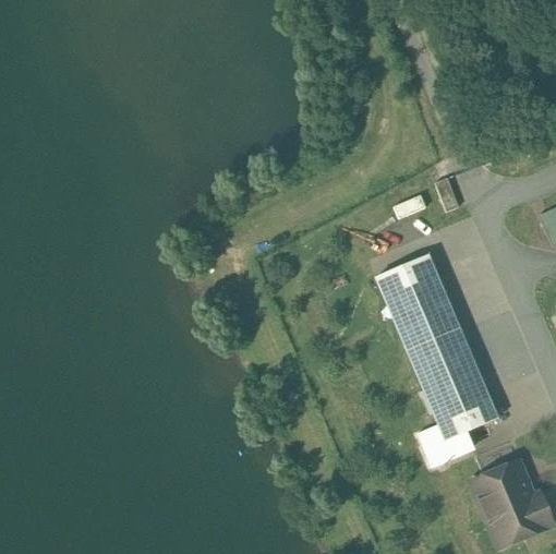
[(448,176),(436,181),(447,211),(460,205),(448,176)]
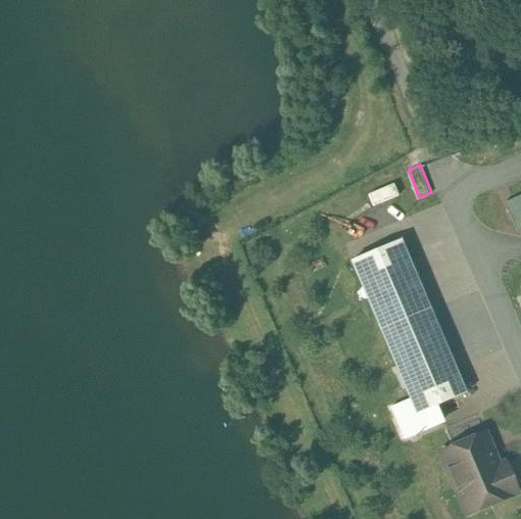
[(520,193),(505,200),(518,229),(520,229),(520,193)]
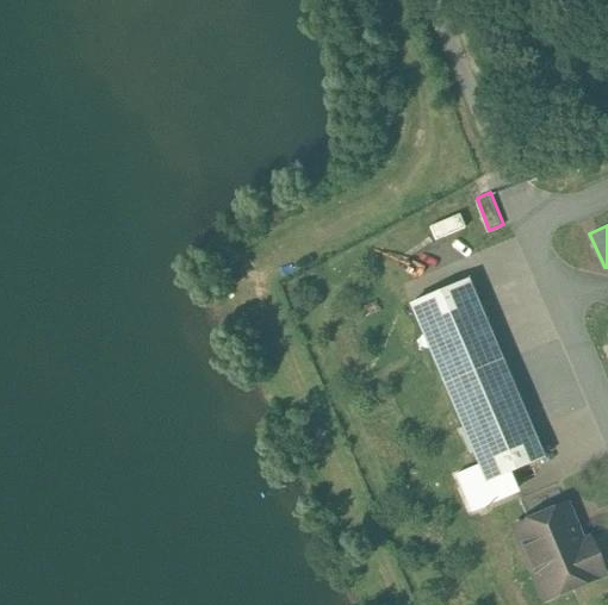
[(503,357),(469,276),(411,300),(446,381),(503,357)]
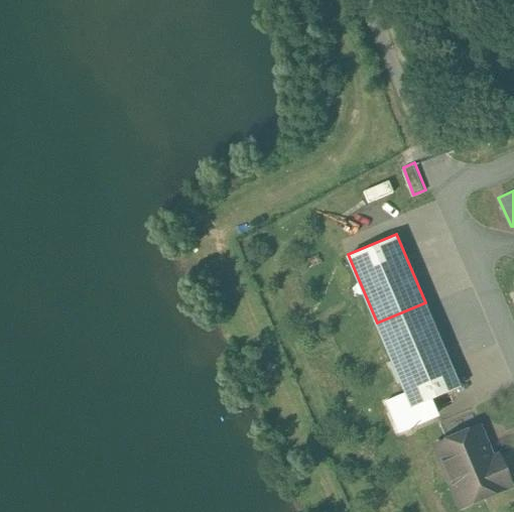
[(425,302),(377,323),(412,405),(460,385),(425,302)]
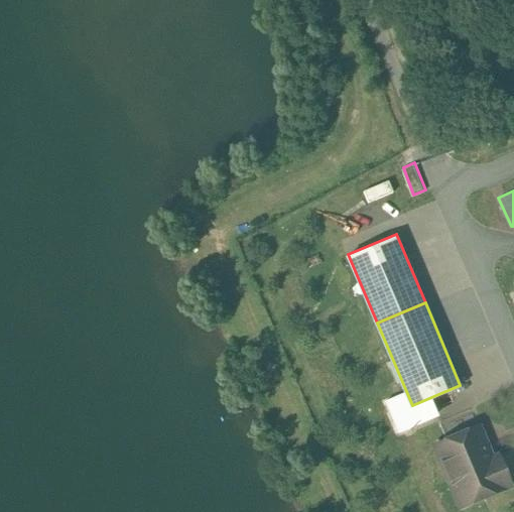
[(479,424),(435,442),(462,505),(505,487),(505,486),(512,483),(504,464),(497,467),(479,424)]
